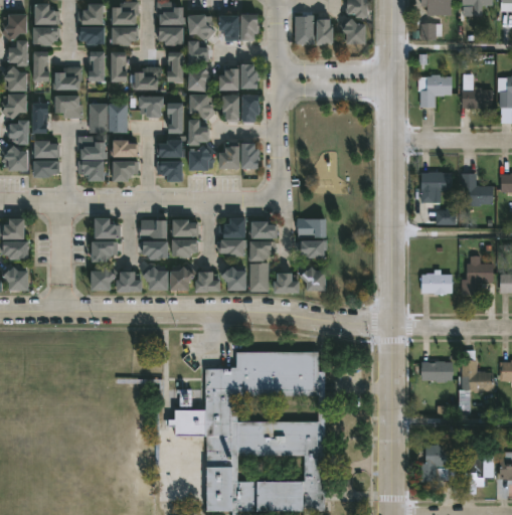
[(369,0),(369,18),(356,17),(356,14),(348,14),(348,9),(346,9),(347,0),(369,0)]
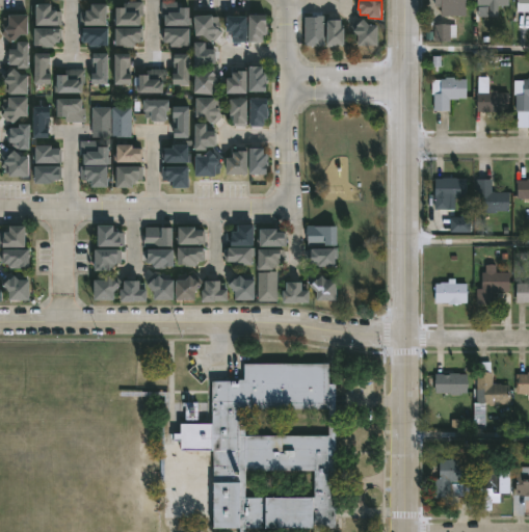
[(461,0),(461,16),(437,16),(437,6),(429,6),(429,0),(461,0)]
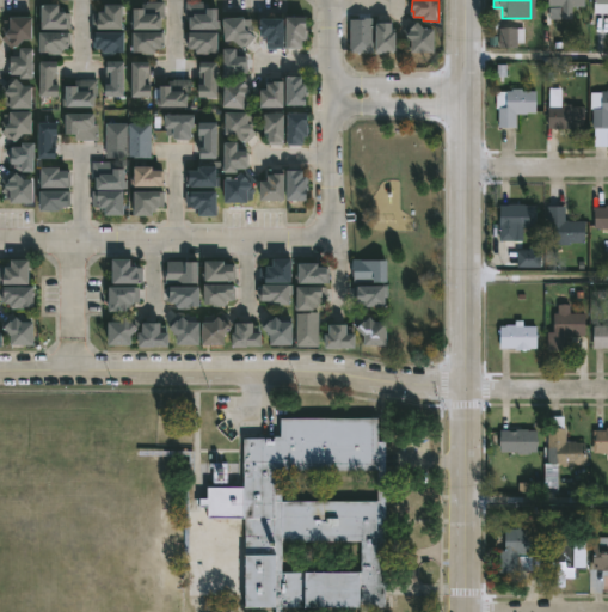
[(578,0),(578,7),(567,6),(567,19),(556,19),(557,7),(542,6),(542,0),(578,0)]
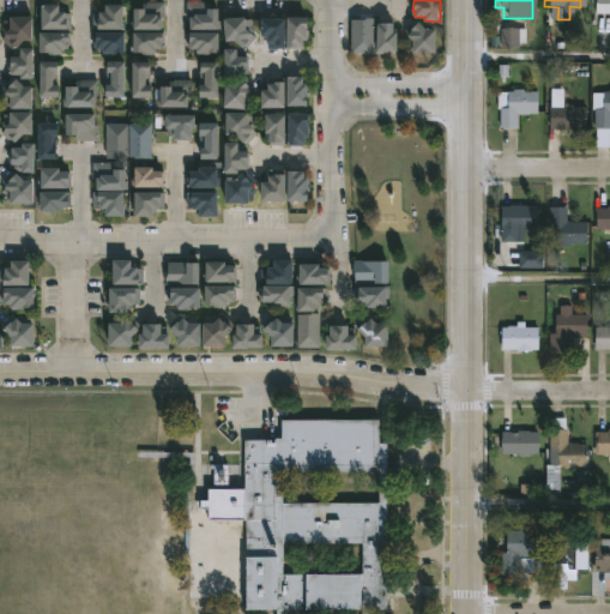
[(609,13),(593,13),(591,13),(591,0),(609,0),(609,13)]
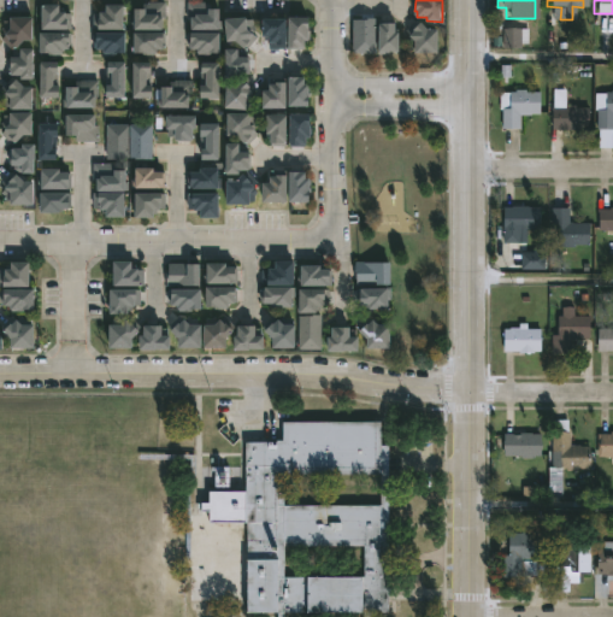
[(165,5),(164,30),(130,29),(130,21),(136,21),(136,9),(141,9),(141,4),(147,4),(147,1),(165,3),(165,5)]
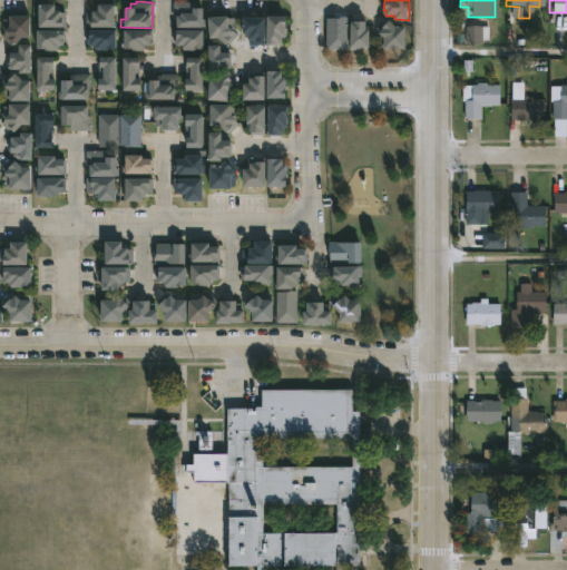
[(193,2),(193,9),(204,9),(204,28),(177,28),(177,16),(172,16),(172,1),(193,2)]
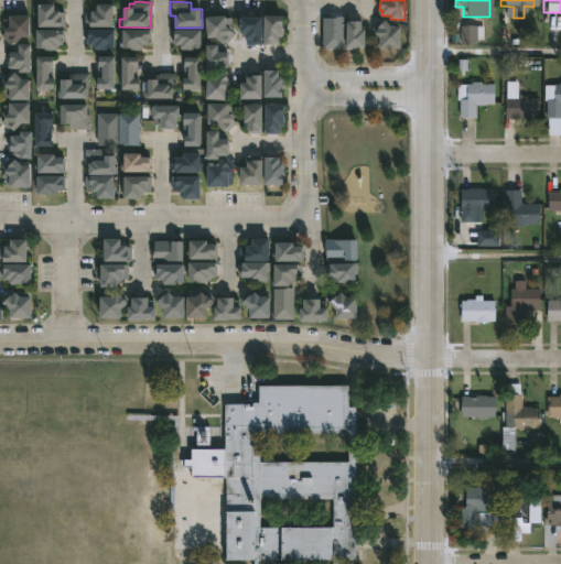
[(55,11),(64,12),(63,26),(39,26),(40,4),(55,4),(55,11)]
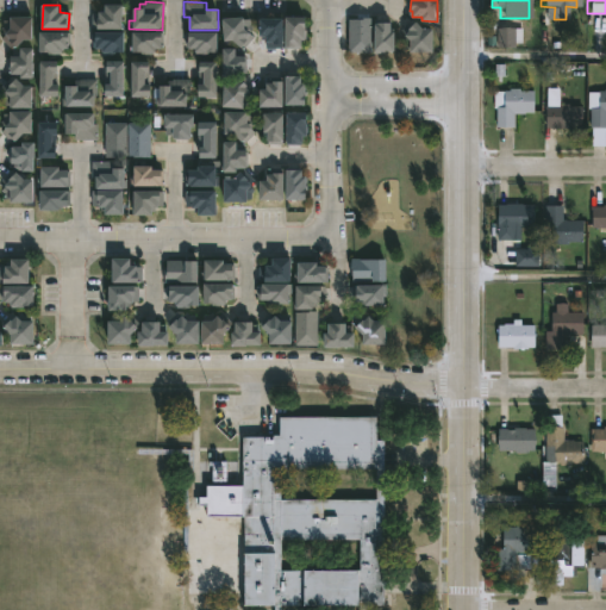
[(124,5),(123,30),(91,29),(91,13),(106,12),(106,5),(124,5)]
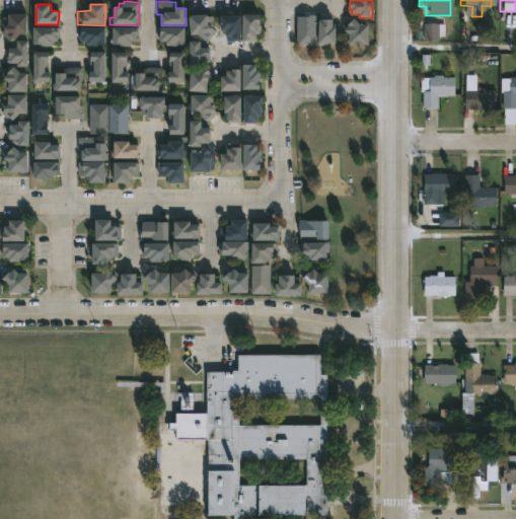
[(20,34),(15,41),(13,39),(10,42),(1,32),(5,28),(1,24),(2,22),(2,17),(10,17),(10,14),(28,15),(28,34),(20,34)]
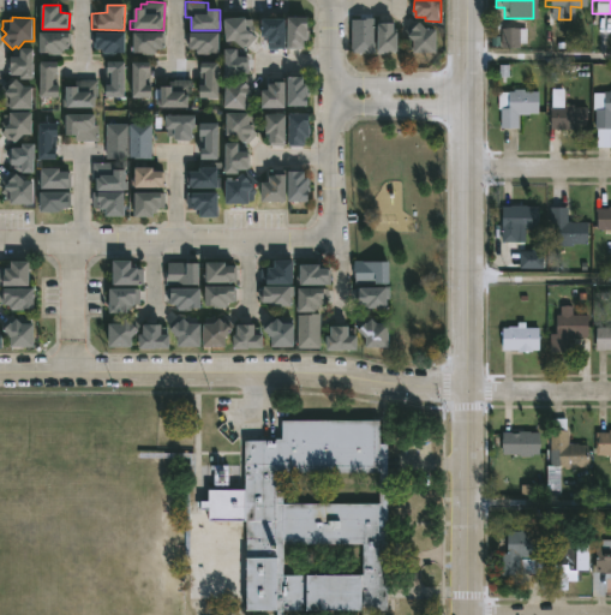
[(249,17),(249,19),(251,19),(251,27),(255,30),(252,31),(257,36),(246,49),(237,41),(229,42),(226,18),(249,17)]
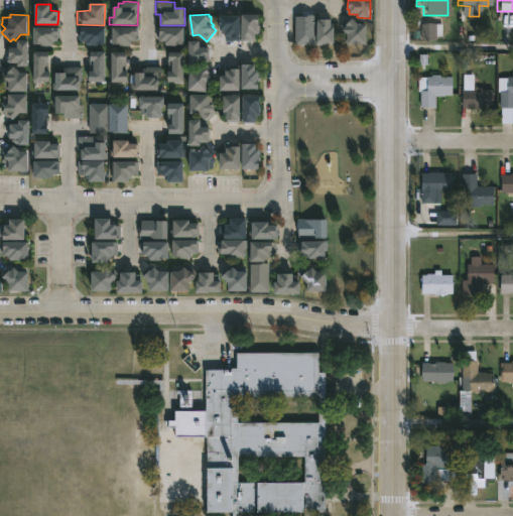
[(242,40),(243,14),(259,15),(259,34),(255,34),(255,40),(242,40)]
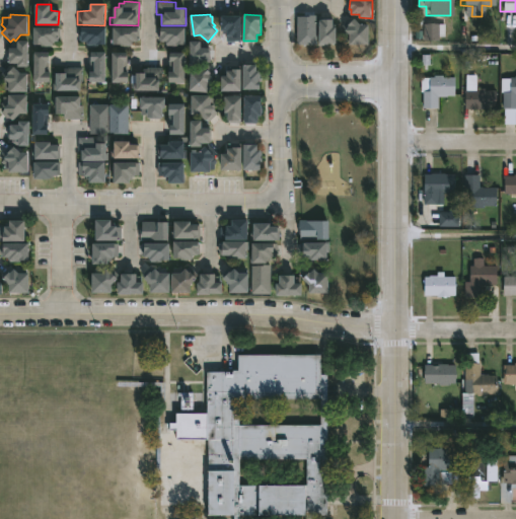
[(315,45),(295,45),(296,16),(315,15),(315,45)]
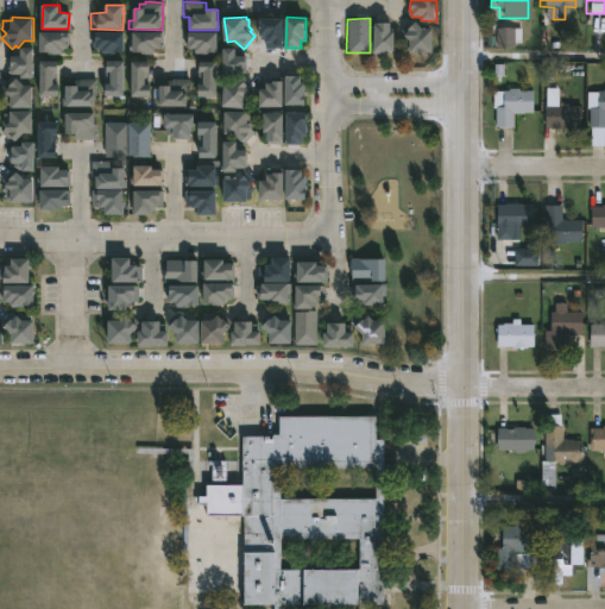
[(283,19),(283,44),(282,44),(282,46),(266,46),(266,36),(262,36),(260,19),(283,19)]
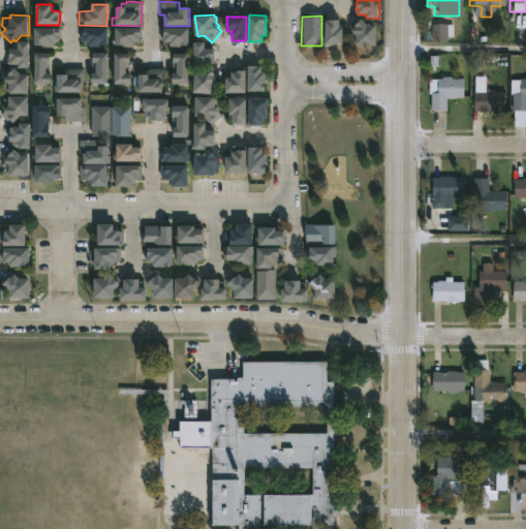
[(341,20),(341,28),(344,28),(344,44),(335,44),(335,47),(326,47),(327,18),(338,18),(338,20),(341,20)]
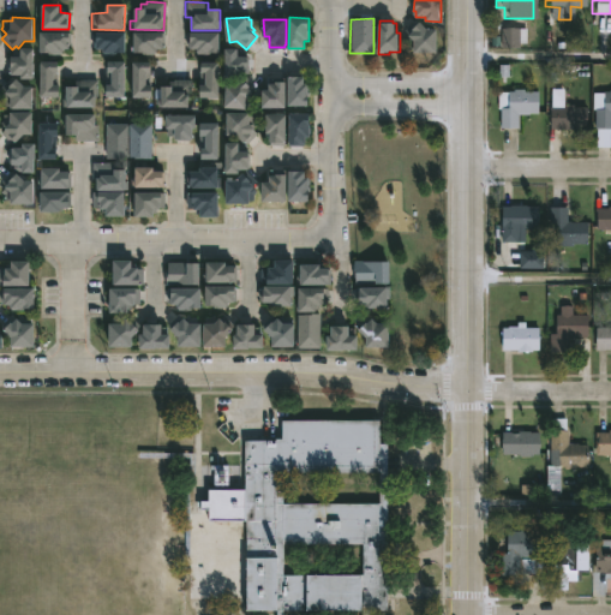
[(415,21),(420,23),(421,22),(430,30),(439,30),(439,53),(415,53),(415,49),(408,49),(407,43),(405,41),(411,36),(403,31),(415,21)]
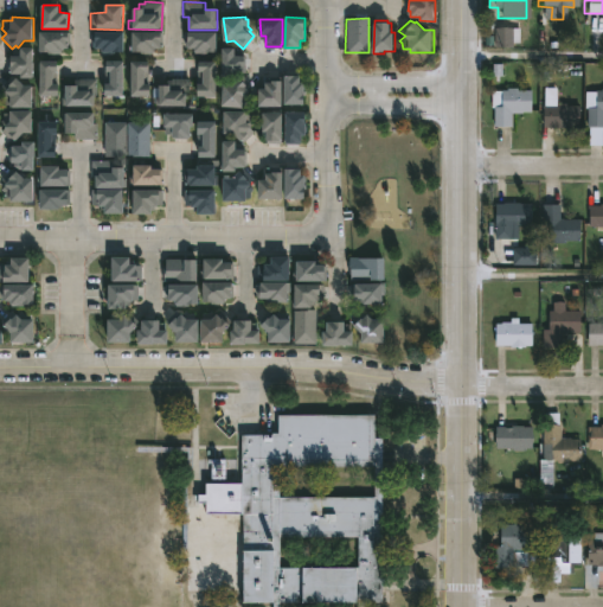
[(507,48),(489,48),(491,27),(515,29),(514,43),(507,43),(507,48)]
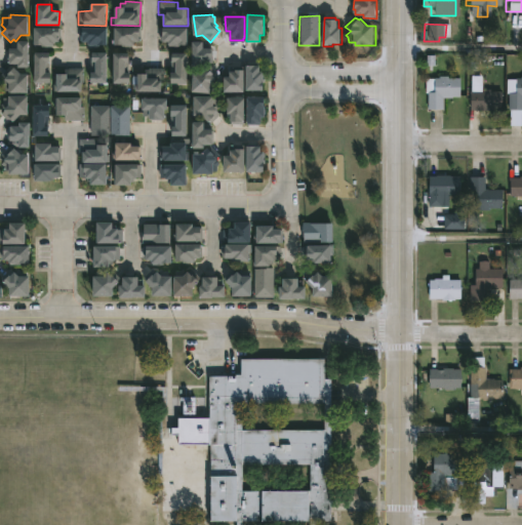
[(45,46),(32,46),(32,28),(57,29),(57,44),(50,43),(50,46),(45,46)]
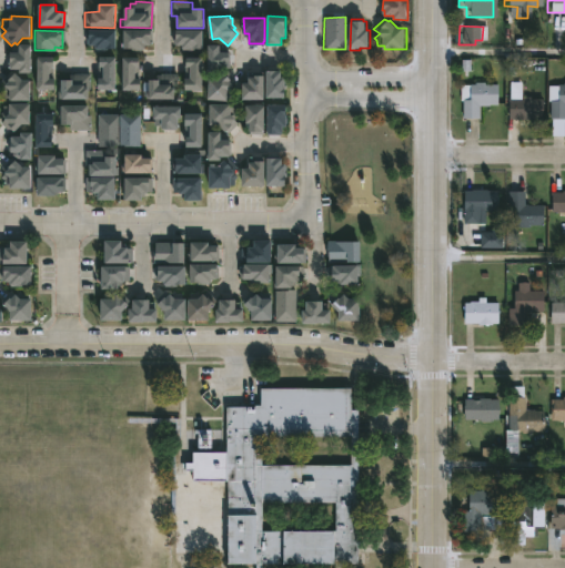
[(115,30),(114,49),(107,49),(107,52),(94,52),(94,46),(84,44),(84,30),(115,30)]
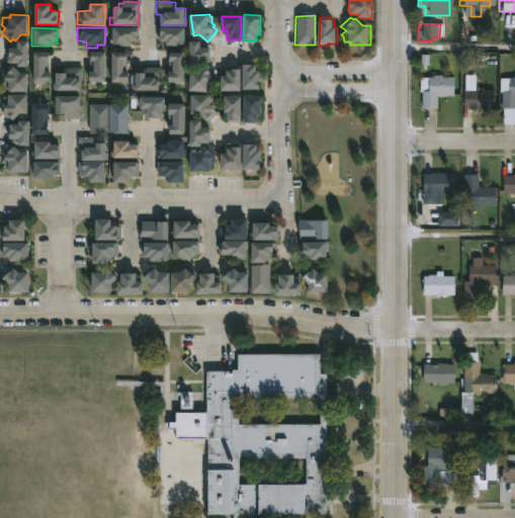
[(119,45),(111,45),(111,27),(137,27),(137,40),(130,40),(130,45),(119,45)]
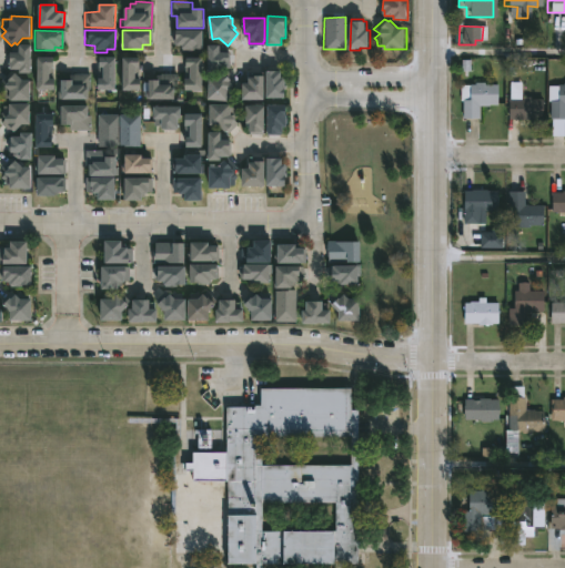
[(203,30),(203,49),(182,50),(182,46),(172,44),(172,30),(203,30)]
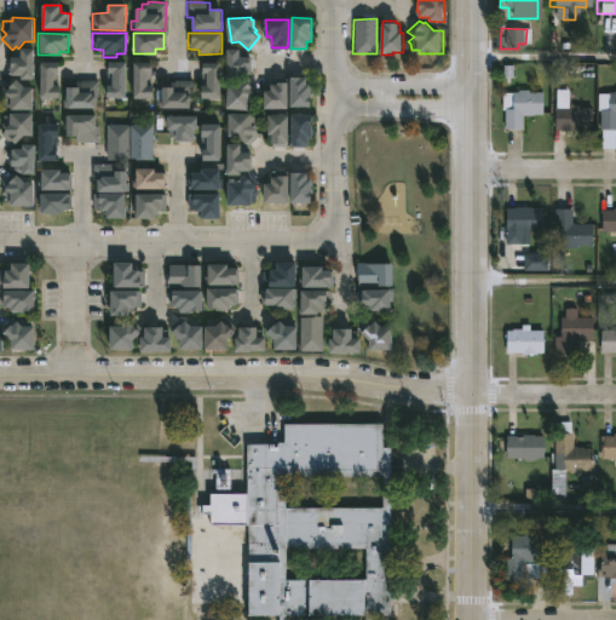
[(35,50),(34,81),(22,80),(22,76),(7,75),(7,59),(22,58),(22,50),(35,50)]
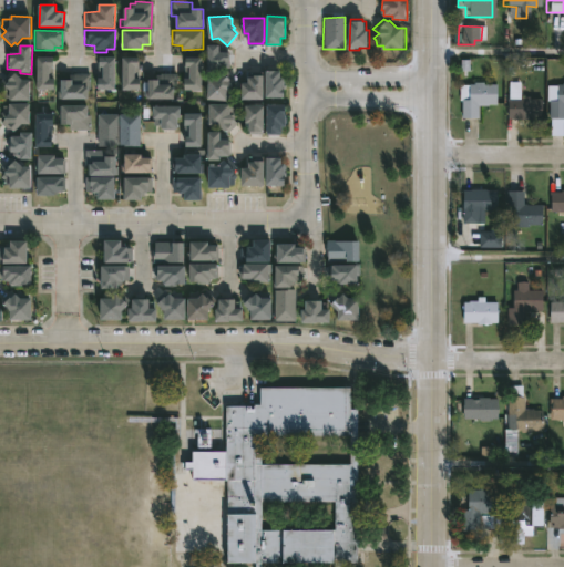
[(219,52),(229,52),(229,69),(221,69),(219,72),(208,72),(208,45),(219,45),(219,52)]
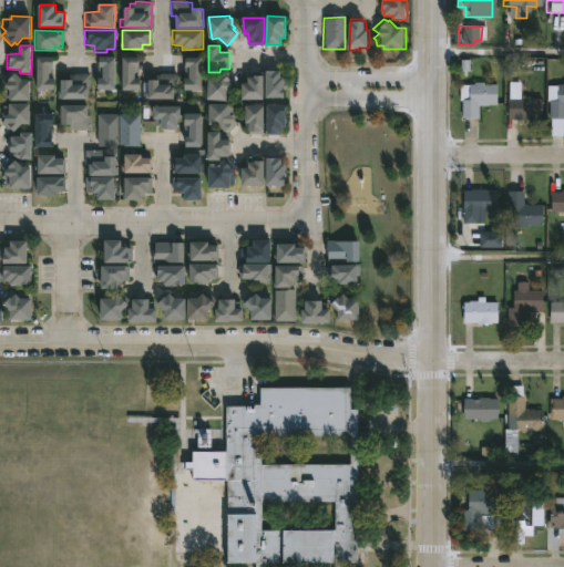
[(115,89),(96,89),(98,58),(115,57),(115,89)]
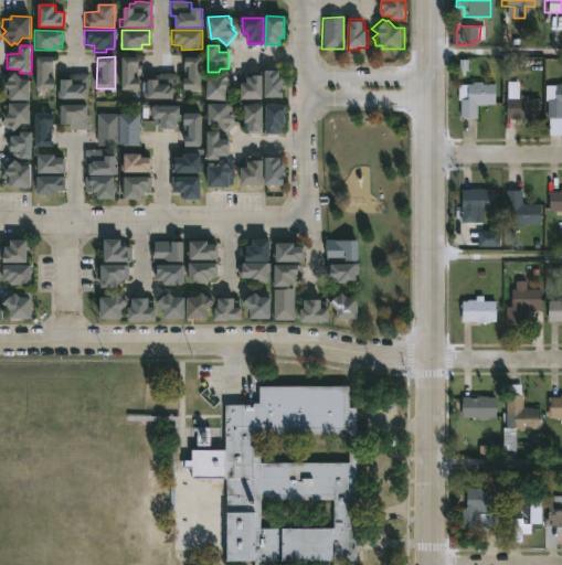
[(51,68),(51,80),(59,80),(59,89),(39,89),(39,57),(55,57),(55,68),(51,68)]
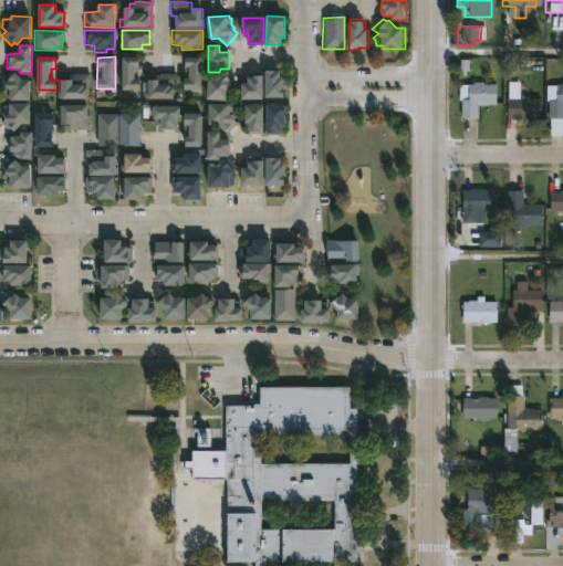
[(141,59),(141,67),(136,67),(136,79),(142,79),(141,90),(124,90),(125,58),(141,59)]
